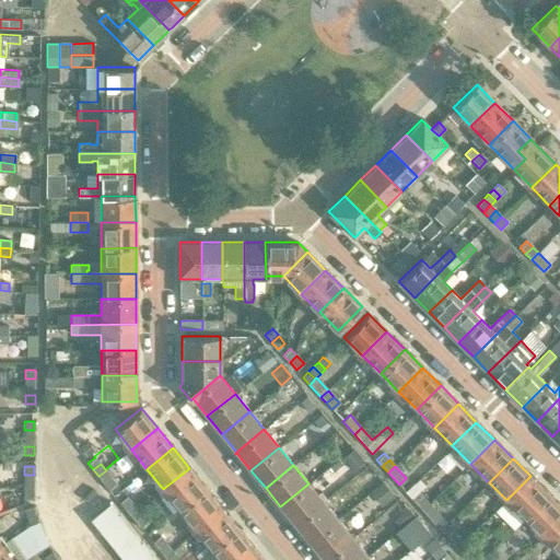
[(163,489),(179,509),(206,488),(189,468),(163,489)]
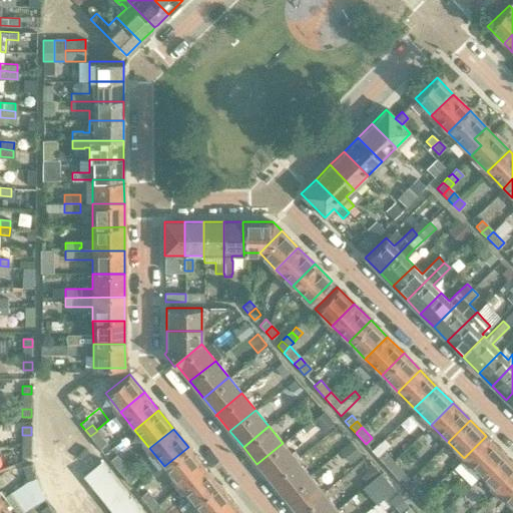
[(90,436),(94,442),(101,437),(97,431),(90,436)]
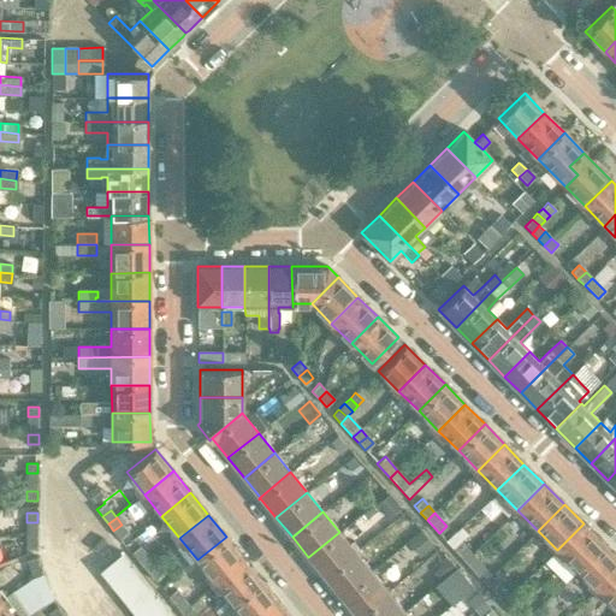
[(557,550),(576,569),(603,544),(584,523),(557,550)]
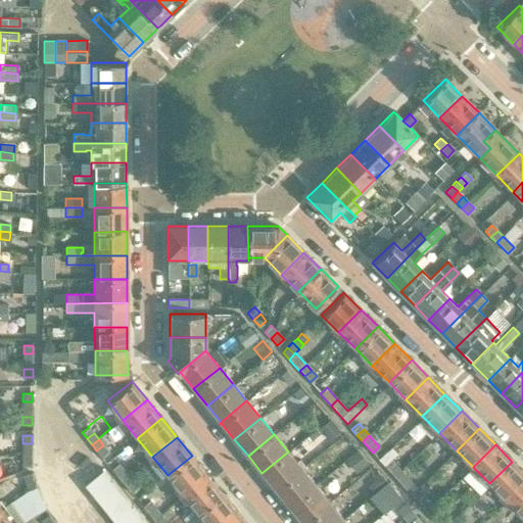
[(96,450),(101,458),(108,452),(103,445),(96,450)]
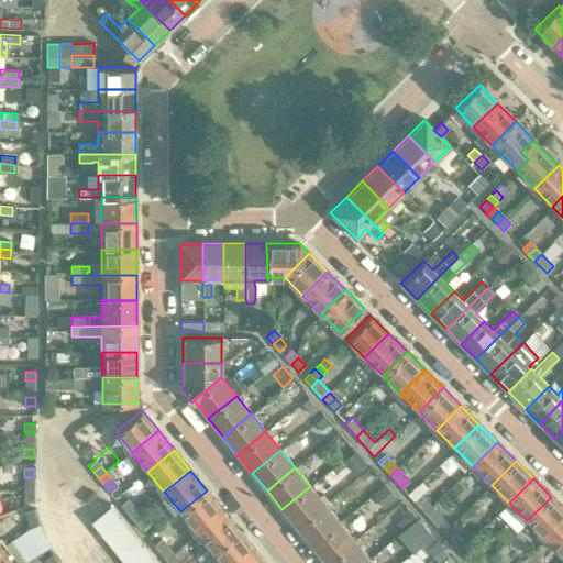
[(295,527),(295,528),(324,504),(310,486),(282,509),(296,527),(295,527)]
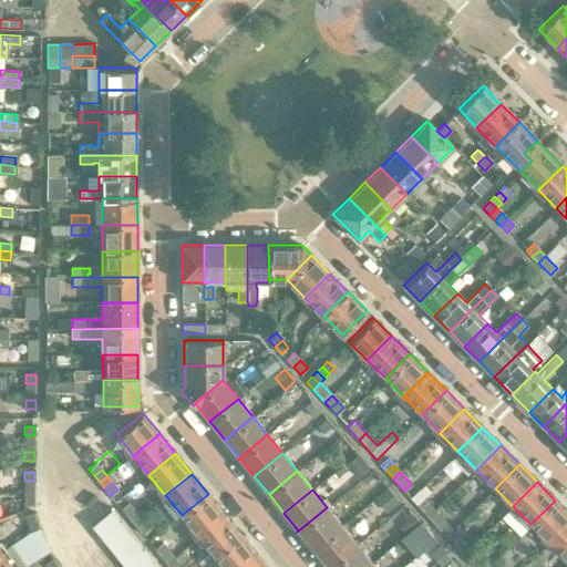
[(182,515),(198,535),(225,514),(208,494),(182,515)]
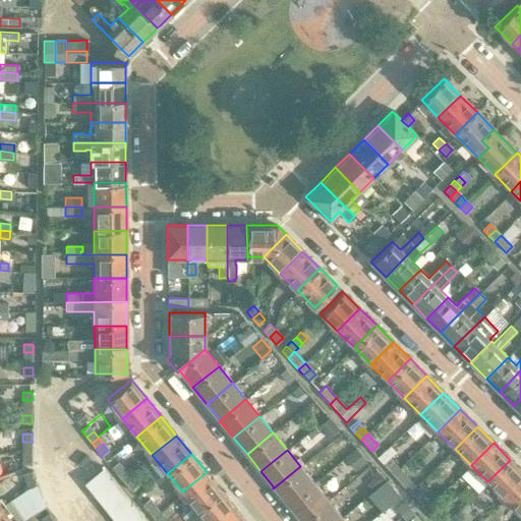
[(21,457),(21,465),(31,465),(31,457),(21,457)]
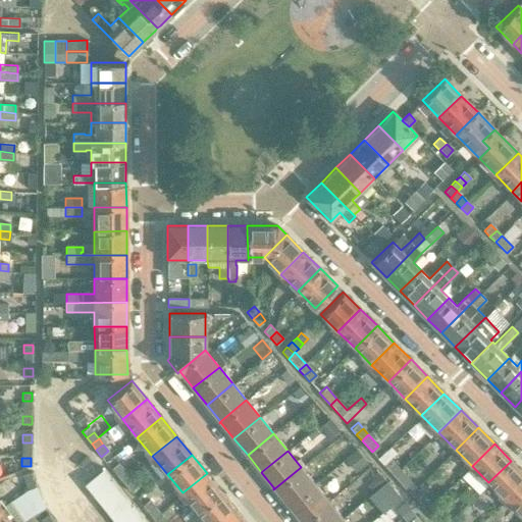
[(382,464),(394,476),(400,470),(389,458),(382,464)]
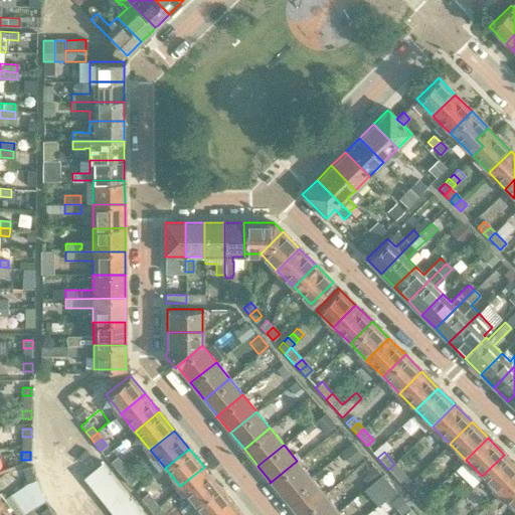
[(482,476),(499,493),(514,476),(514,465),(504,455),(482,476)]
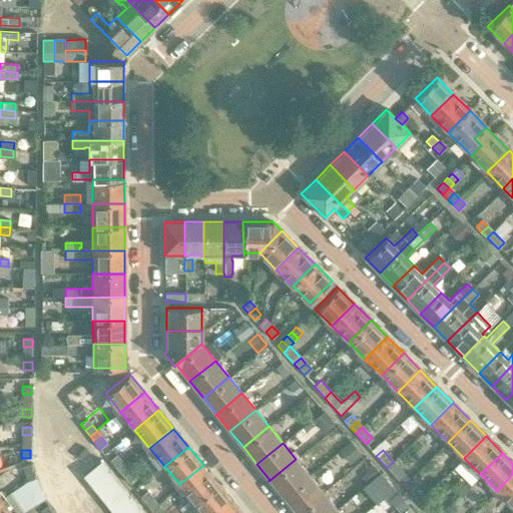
[(109,460),(114,466),(121,461),(116,455),(109,460)]
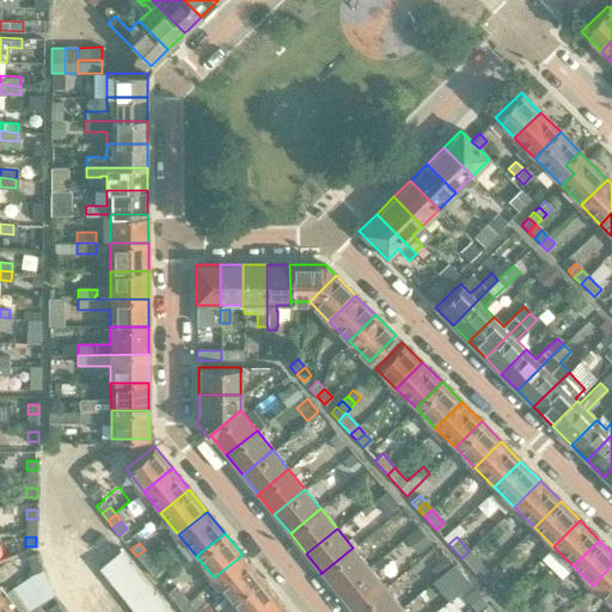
[(323,573),(338,592),(368,568),(353,548),(320,574),(322,574),(323,573)]
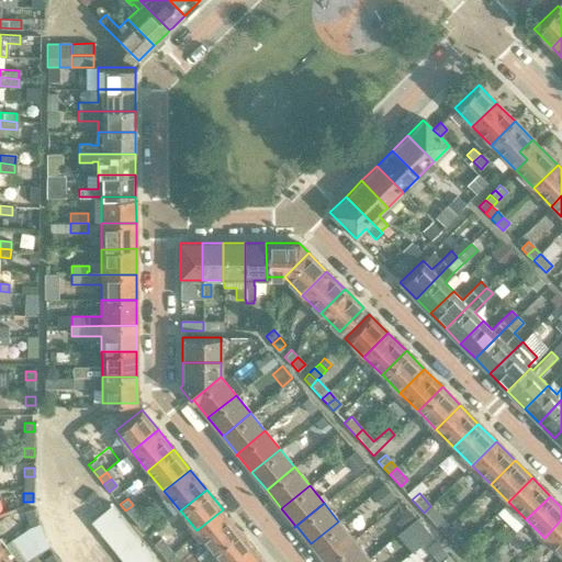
[(91,521),(123,561),(157,561),(111,504),(90,521),(91,523),(91,521)]
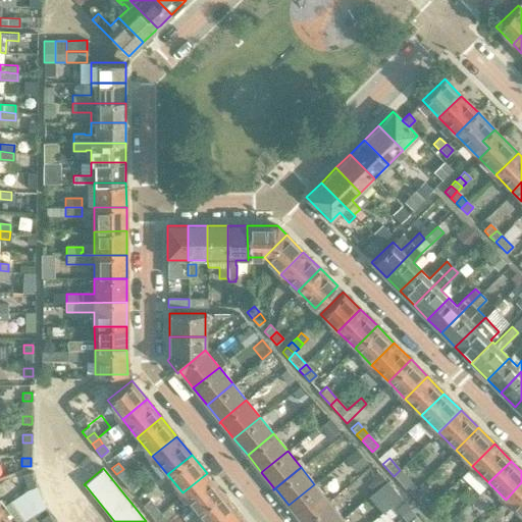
[(121,480),(128,475),(123,469),(116,474),(121,480)]
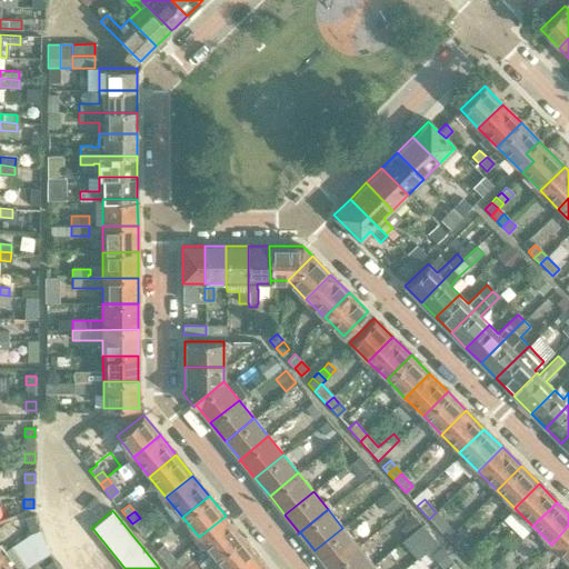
[(429,519),(440,531),(448,525),(436,512),(429,519)]
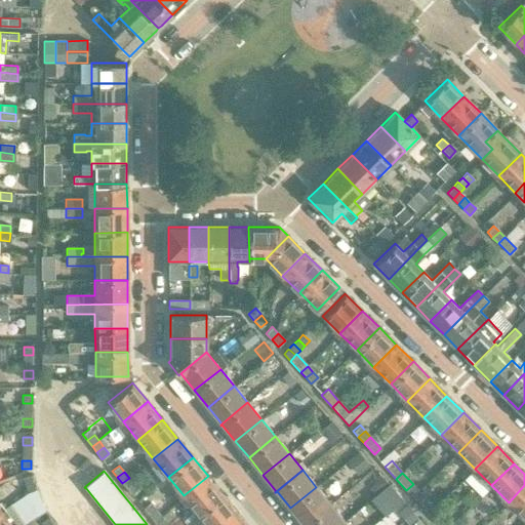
[(23,477),(25,485),(34,482),(31,474),(23,477)]
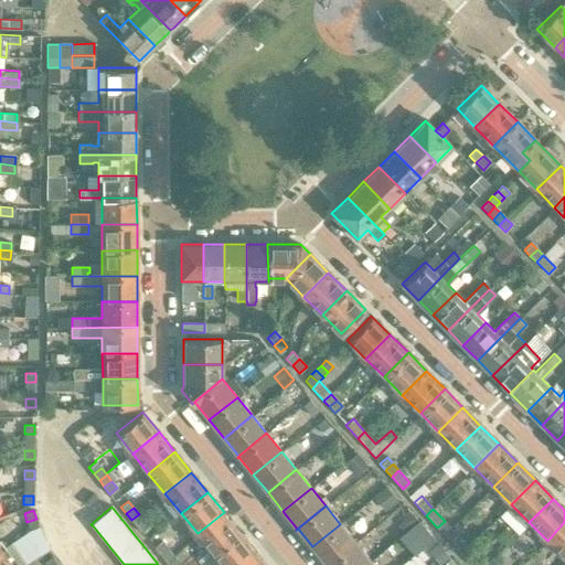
[(198,533),(213,553),(240,532),(224,512),(198,533)]
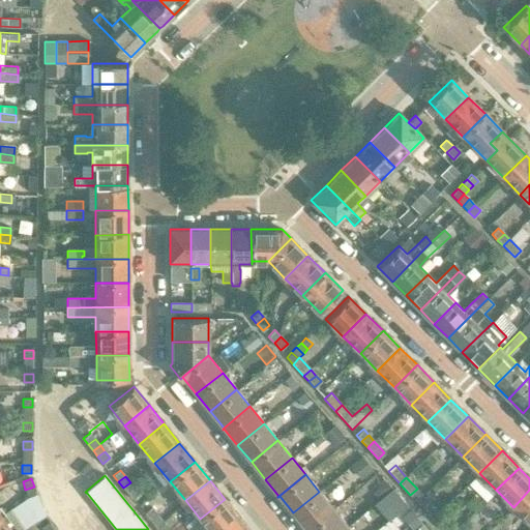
[(128,494),(136,489),(130,482),(123,488),(128,494)]
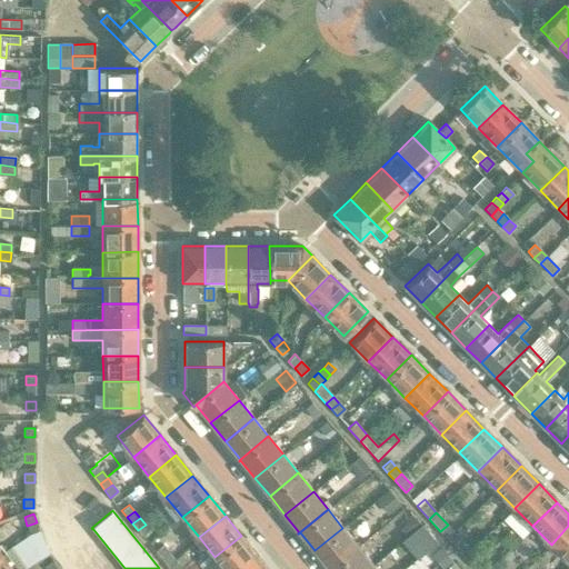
[(30,533),(39,530),(37,522),(27,526),(30,533)]
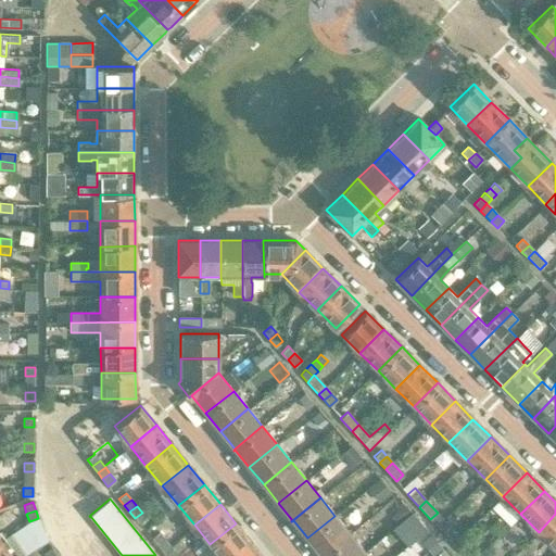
[(135,518),(140,526),(148,519),(142,513),(135,518)]
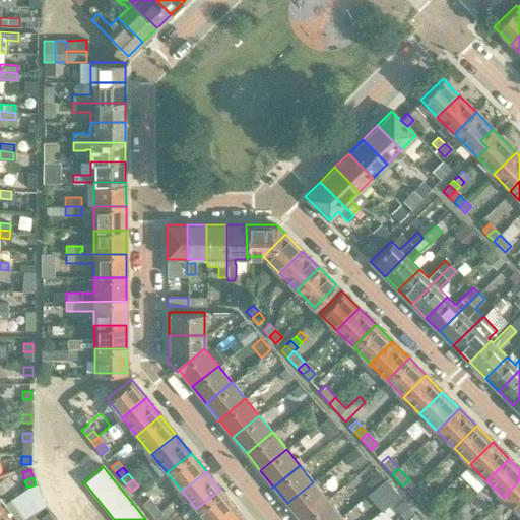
[(519,480),(504,498),(519,514),(519,480)]
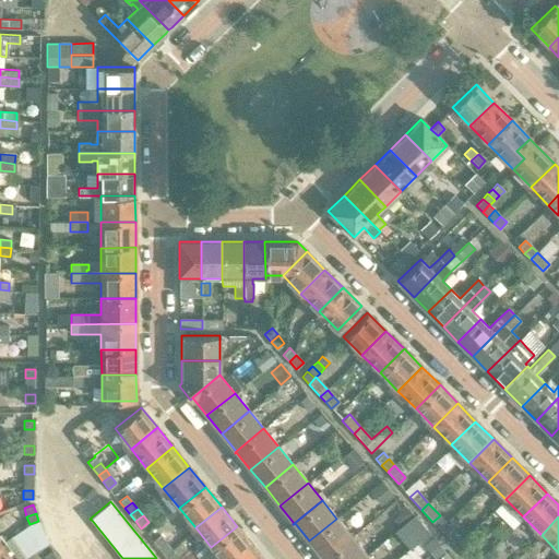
[(309,540),(323,558),(352,536),(336,519),(309,540)]
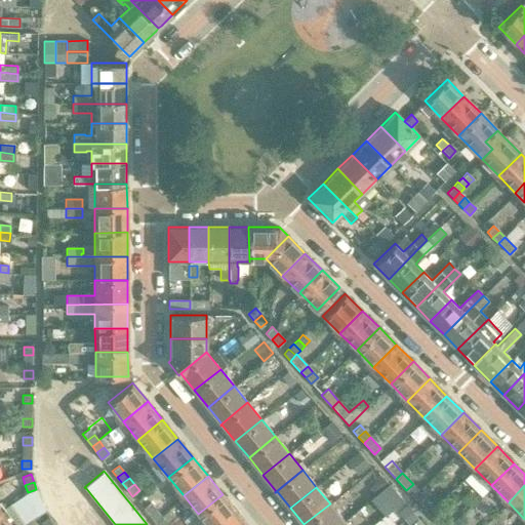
[(0,524),(22,524),(45,510),(41,505),(36,489),(28,492),(1,511),(0,511),(0,524)]
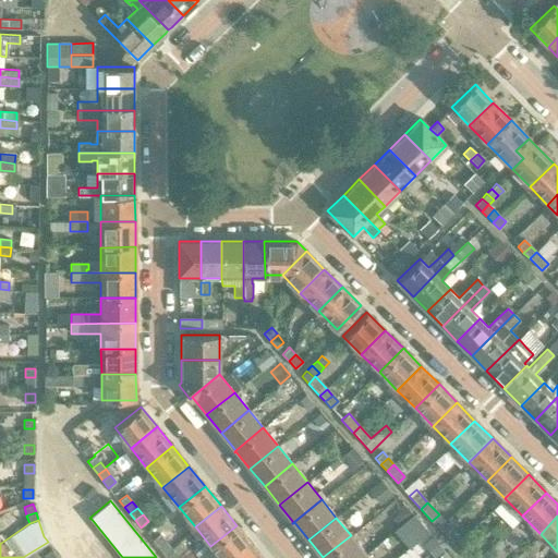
[(210,546),(219,557),(237,557),(253,545),(237,525),(210,546)]
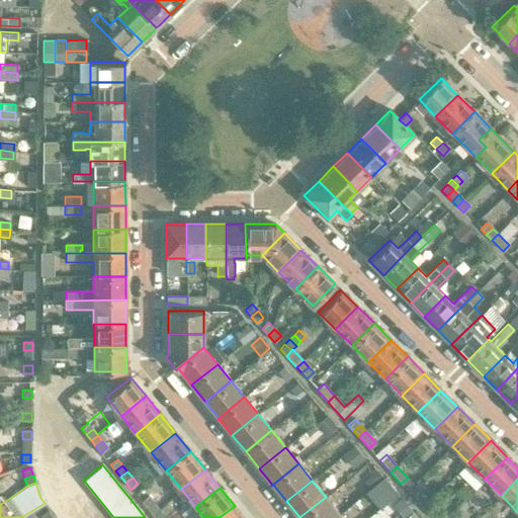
[(412,496),(417,501),(423,496),(418,490),(412,496)]
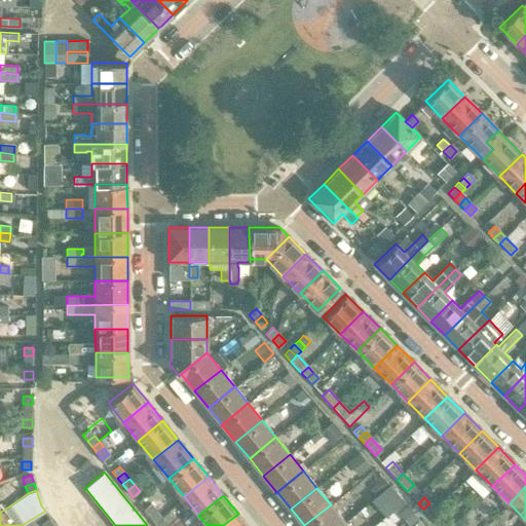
[(148,516),(155,510),(150,503),(143,510),(148,516)]
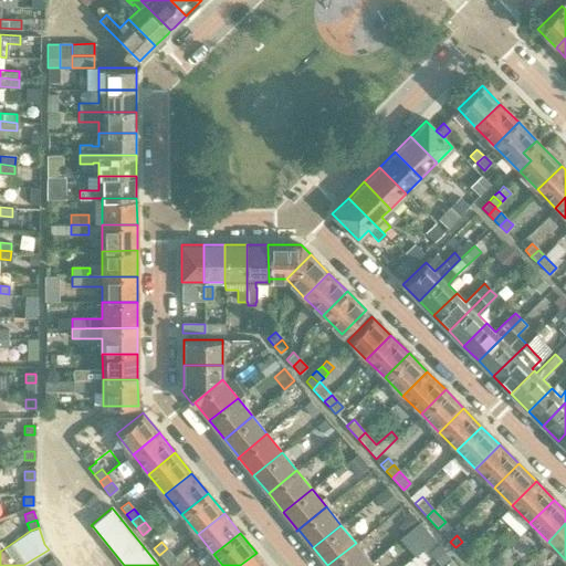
[(456,547),(461,554),(468,547),(462,542),(456,547)]
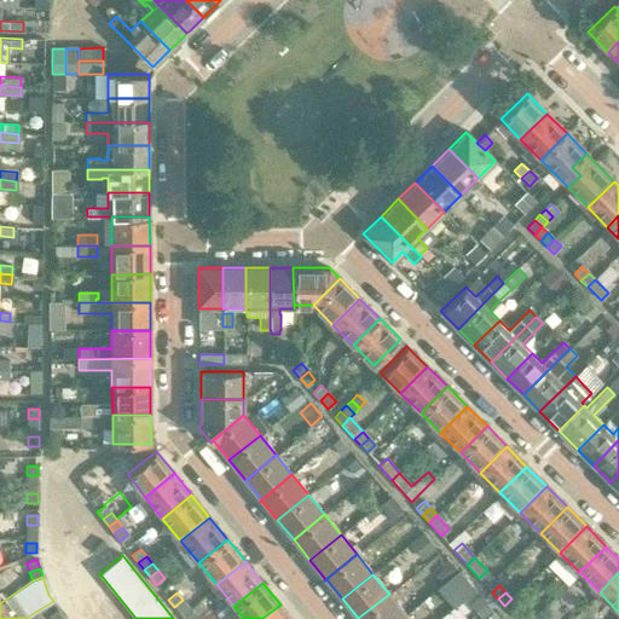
[(358,618),(398,618),(405,613),(389,594),(358,618)]
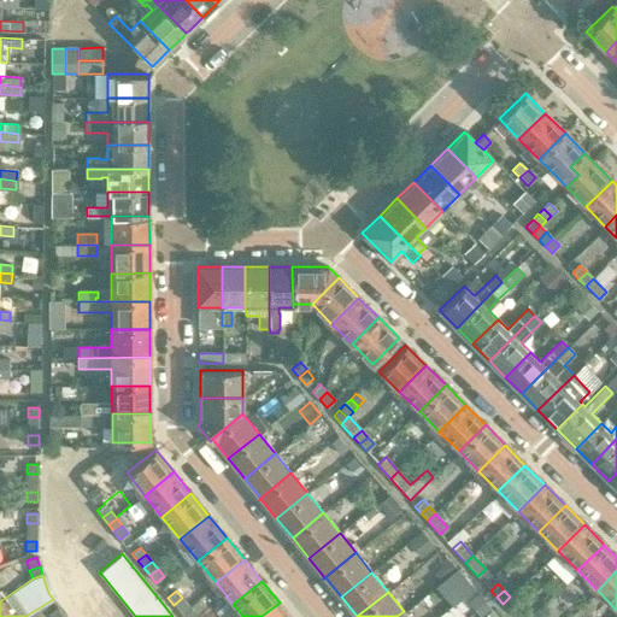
[(503,604),(513,616),(516,616),(523,611),(510,597),(503,604)]
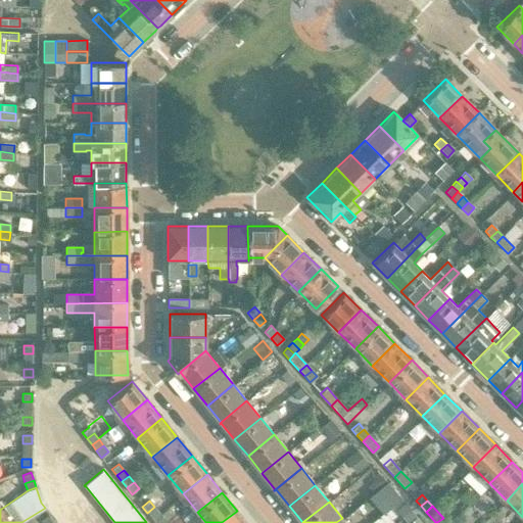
[(152,519),(159,513),(154,507),(147,513),(152,519)]
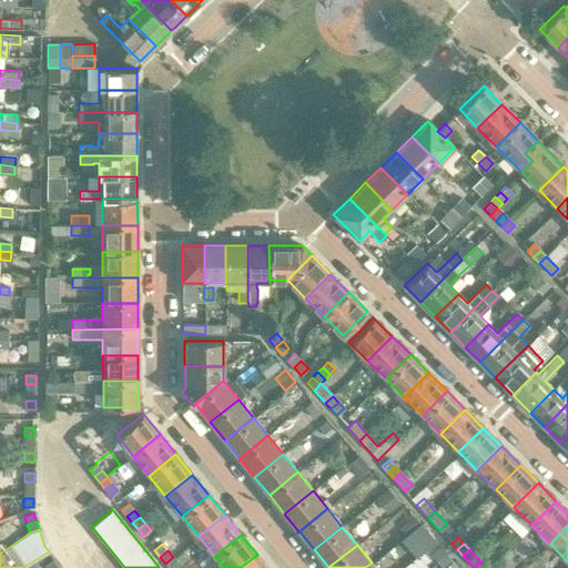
[(241,567),(267,567),(257,555),(241,567)]
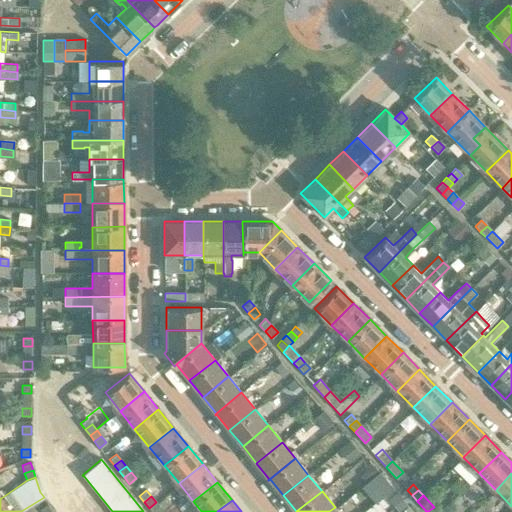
[(163,511),(156,502),(149,508),(152,511),(168,511),(163,511)]
